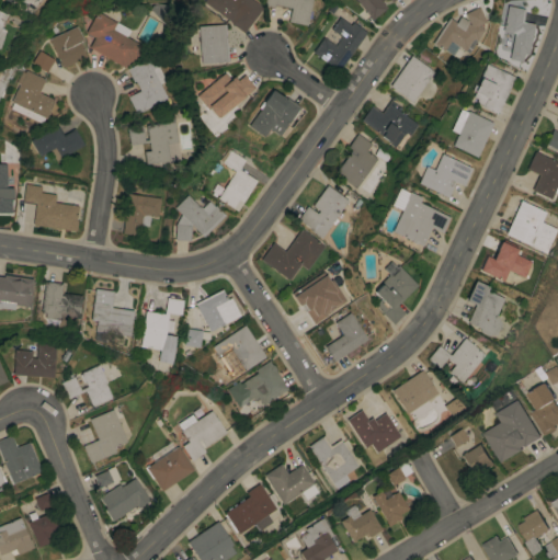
[(152,8),(161,0),(168,0),(181,13),(168,25),(152,8)]
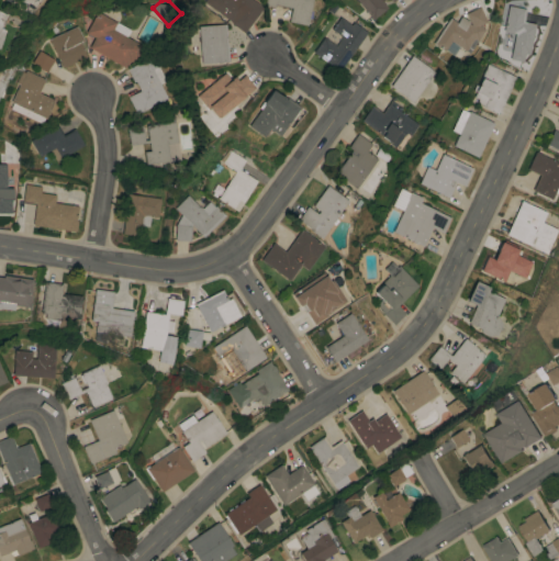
[(208,2),(209,0),(256,0),(266,8),(247,33),(234,23),(234,22),(208,2)]
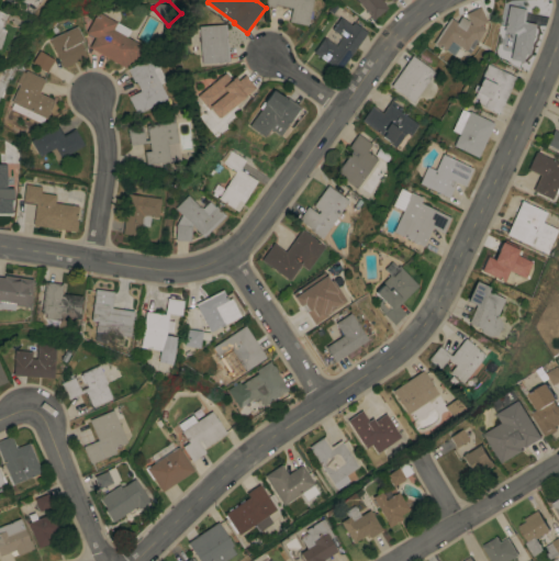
[(315,0),(310,25),(291,21),(294,8),(278,3),(278,7),(267,4),(267,0),(315,0)]
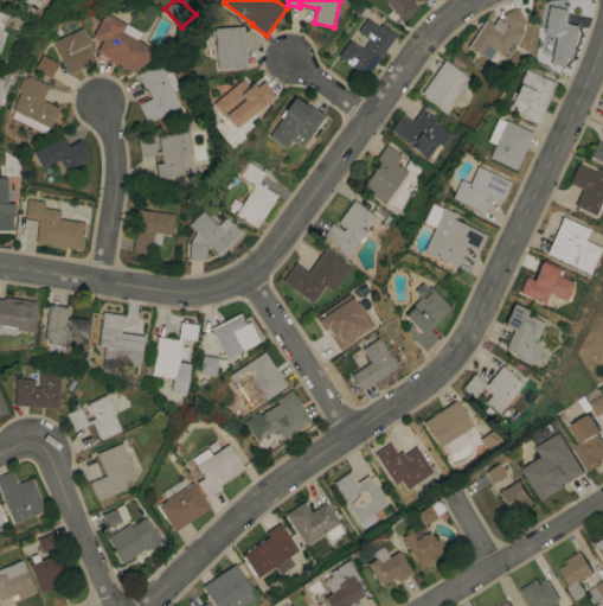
[(430,0),(428,2),(425,0),(417,0),(416,1),(421,8),(405,21),(387,0),(430,0)]
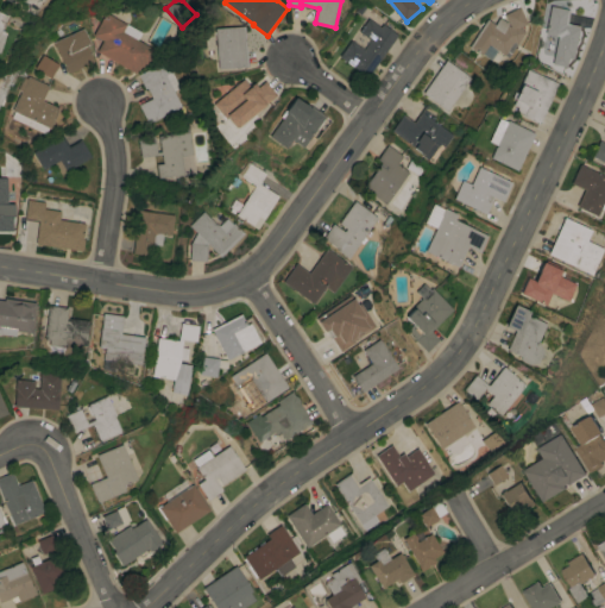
[(550,7),(569,11),(567,24),(580,27),(573,61),(567,60),(566,68),(553,66),(554,57),(543,55),(547,36),(544,36),(550,7)]
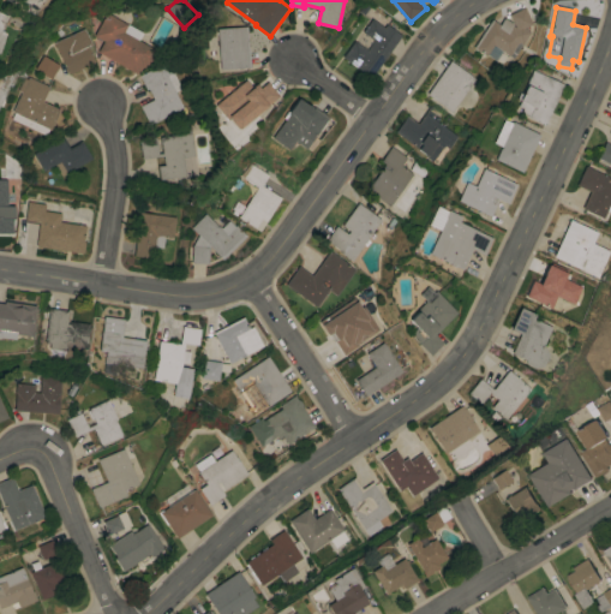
[(510,17),(514,25),(504,18),(499,24),(495,21),(474,49),(485,57),(492,46),(509,57),(519,43),(523,46),(532,34),(525,29),(533,25),(525,10),(510,17)]
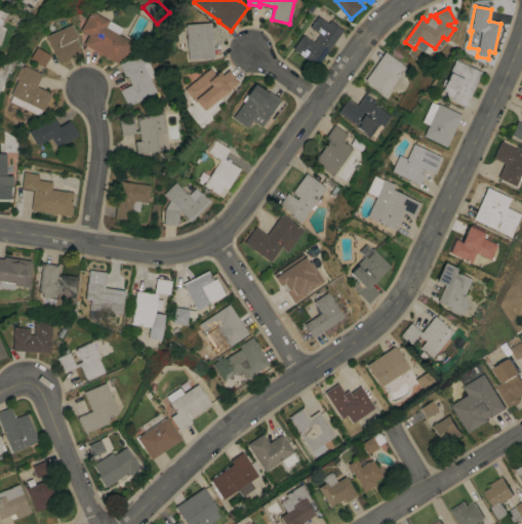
[(136,43),(131,53),(130,52),(128,55),(127,55),(125,57),(124,57),(121,62),(120,61),(118,64),(86,45),(91,35),(83,31),(94,11),(112,22),(110,25),(120,30),(119,33),(136,43)]
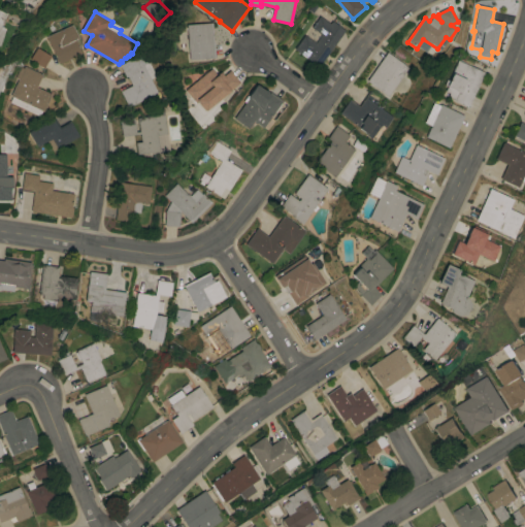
[(321,67),(296,50),(307,35),(319,43),(324,35),(315,28),(323,17),(333,24),(335,21),(348,30),(321,67)]
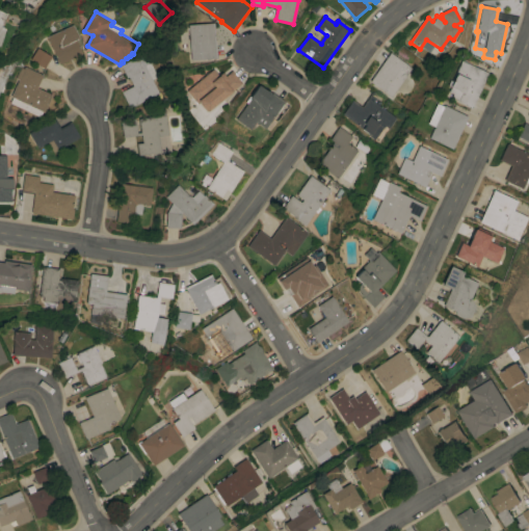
[(218,58),(193,60),(192,52),(183,53),(182,31),(191,30),(190,25),(216,23),(218,58)]
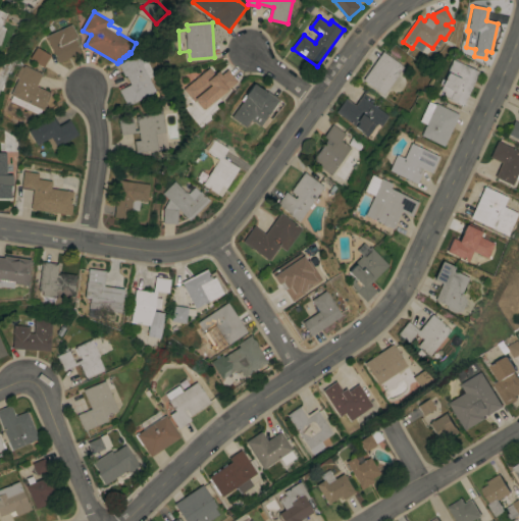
[(49,36),(74,24),(82,38),(78,40),(84,53),(61,63),(49,36)]
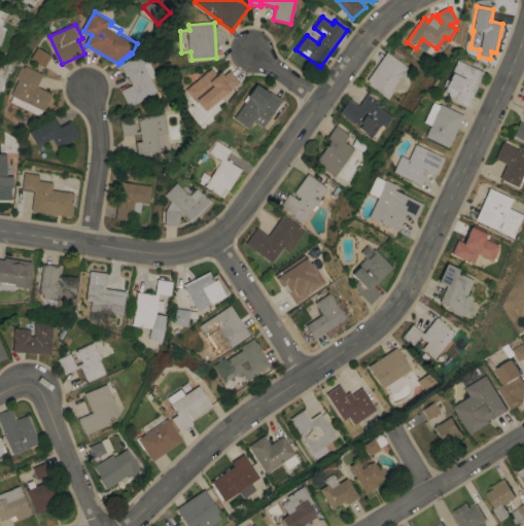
[(46,68),(33,60),(40,47),(54,57),(46,68)]
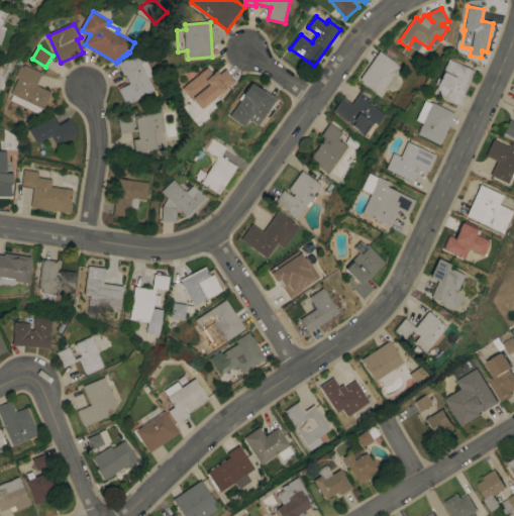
[(131,84),(127,75),(125,76),(119,64),(131,58),(130,56),(143,49),(149,61),(148,61),(155,75),(149,77),(157,92),(128,106),(120,89),(131,84)]
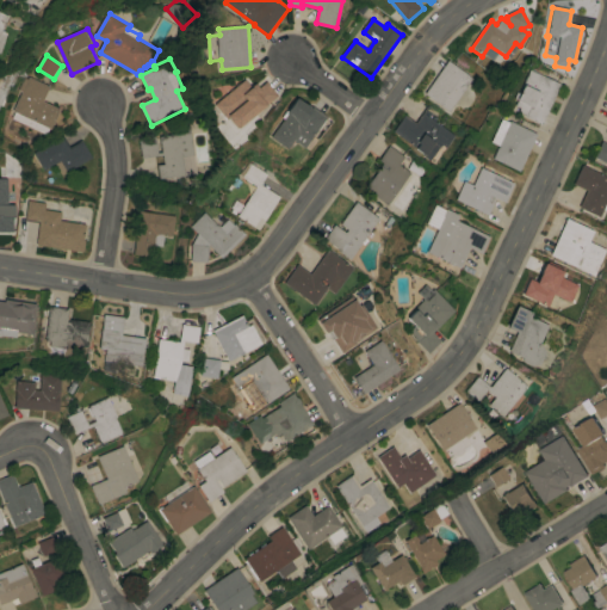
[(448,61),(423,96),(447,114),(472,79),(448,61)]
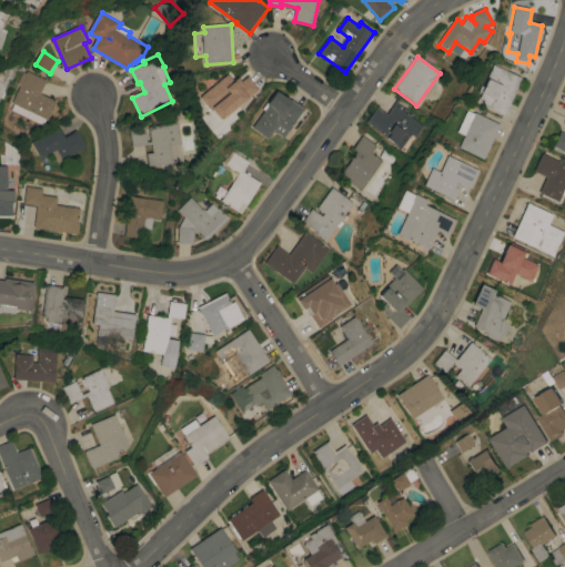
[(492,66),(478,94),(492,101),(488,109),(502,115),(520,79),(492,66)]
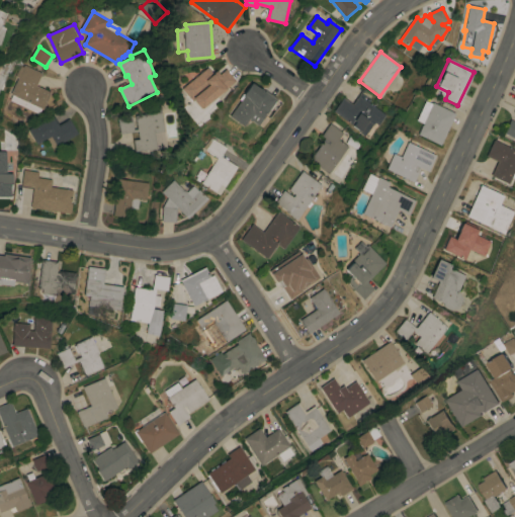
[(12,100),(15,95),(13,94),(21,78),(18,76),(23,66),(25,67),(26,65),(44,73),(38,85),(53,92),(45,109),(44,108),(40,114),(12,100)]
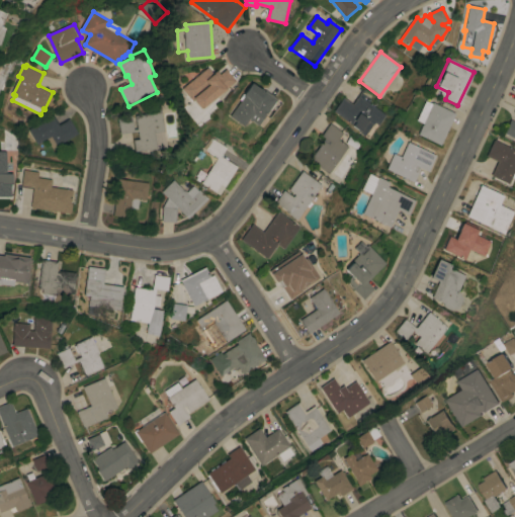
[(218,75),(228,67),(239,80),(220,95),(219,94),(212,99),(206,92),(194,102),(183,89),(210,66),(218,75)]
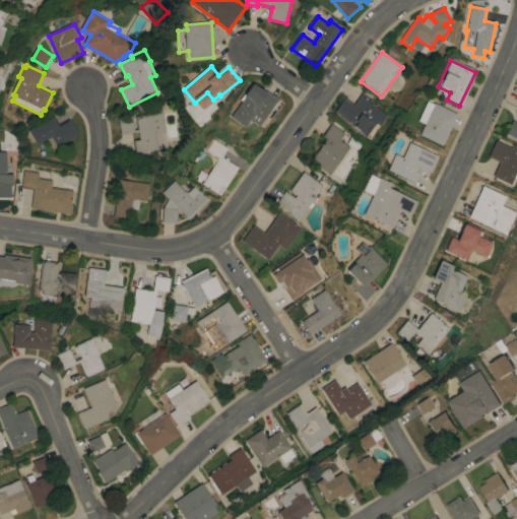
[(233,117),(244,101),(243,101),(254,83),(262,89),(263,88),(266,90),(265,91),(267,92),(268,90),(279,100),(261,126),(252,119),(246,127),(233,117)]
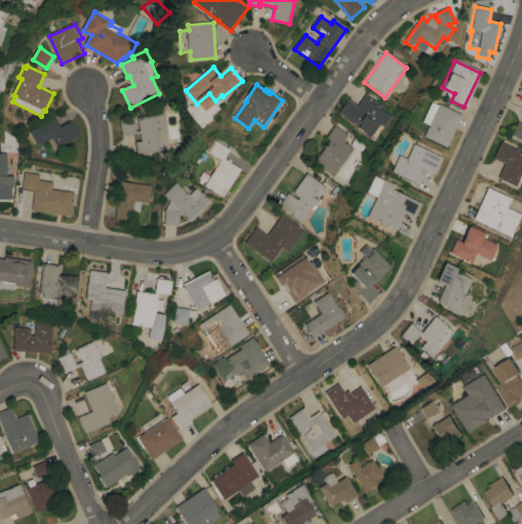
[(364,97),(357,108),(348,101),(337,114),(369,137),(378,124),(384,128),(392,117),(364,97)]
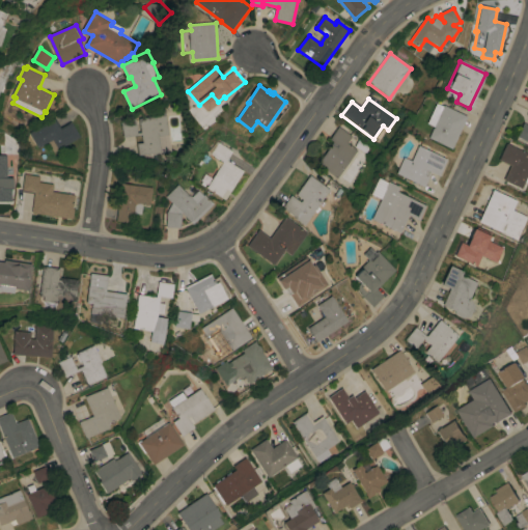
[(443,106),(427,139),(451,150),(467,117),(443,106)]
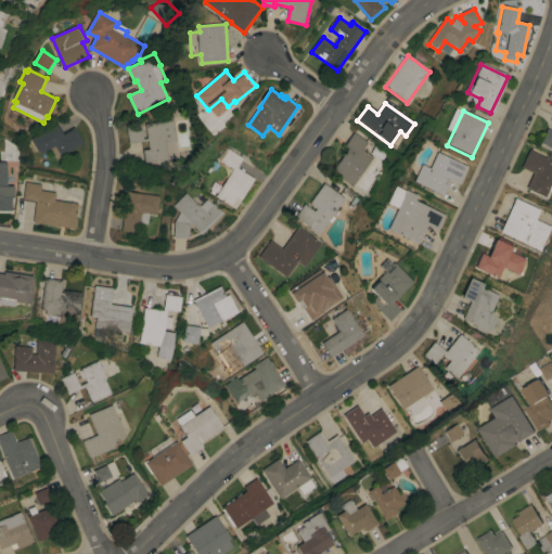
[(178,141),(174,141),(176,158),(146,163),(144,150),(150,150),(149,141),(130,143),(128,127),(142,125),(144,139),(149,139),(146,124),(175,120),(178,141)]
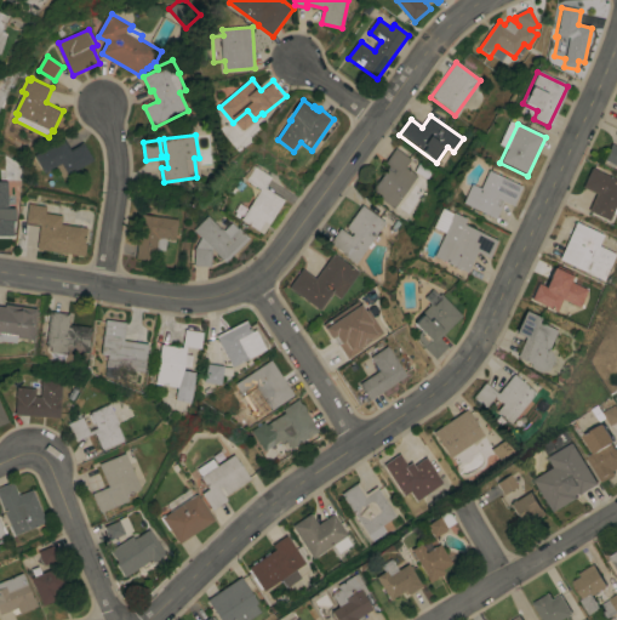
[(67,138),(73,151),(85,143),(96,160),(66,178),(57,166),(46,172),(36,155),(67,138)]
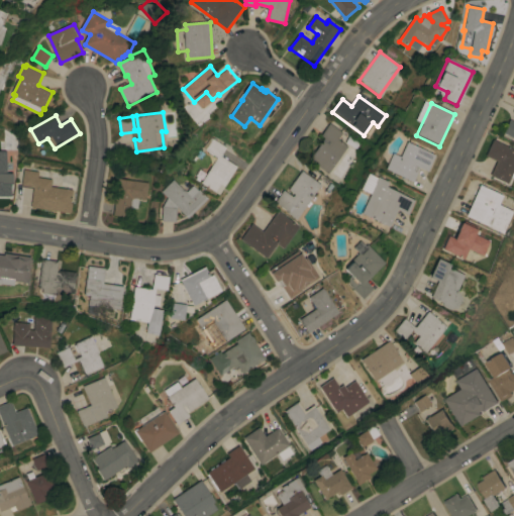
[(513,137),(505,133),(511,119),(513,120),(513,137)]
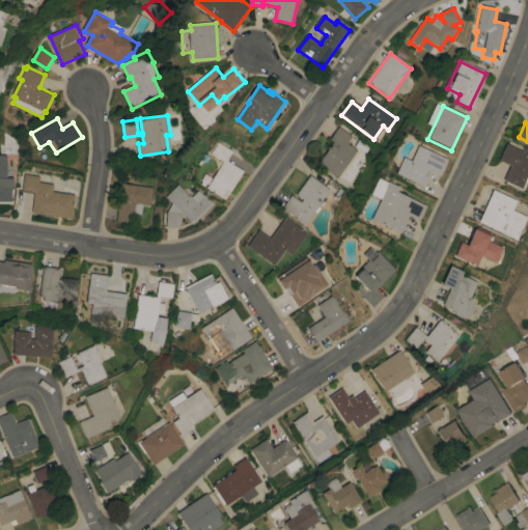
[(337,128),(329,140),(333,143),(317,165),(337,179),(357,151),(346,143),(352,138),(337,128)]
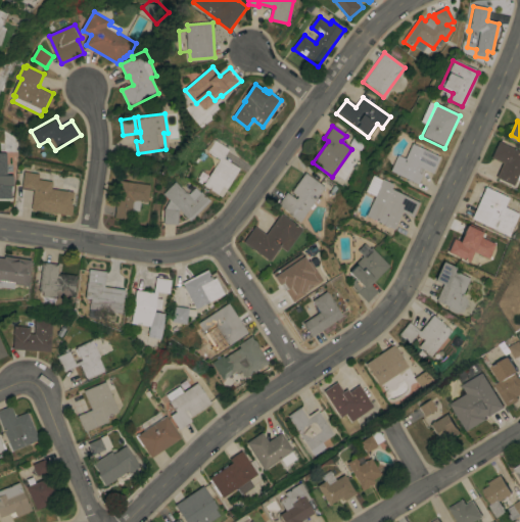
[(216,139),(231,149),(225,157),(241,169),(223,196),(205,185),(206,182),(200,178),(204,172),(210,176),(222,159),(210,152),(210,151),(207,148),(216,139)]
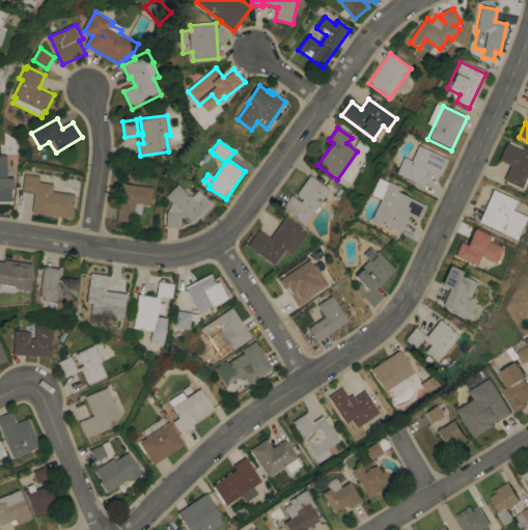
[(527,182),(524,188),(505,179),(512,165),(501,160),(509,143),(527,151),(527,182)]
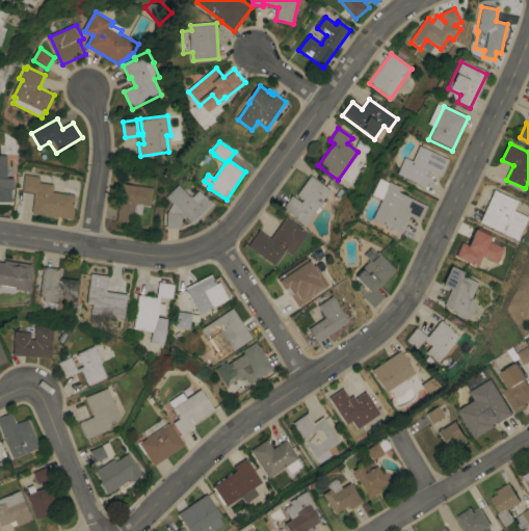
[(447,160),(440,177),(431,174),(424,188),(395,175),(403,158),(411,161),(418,147),(447,160)]
